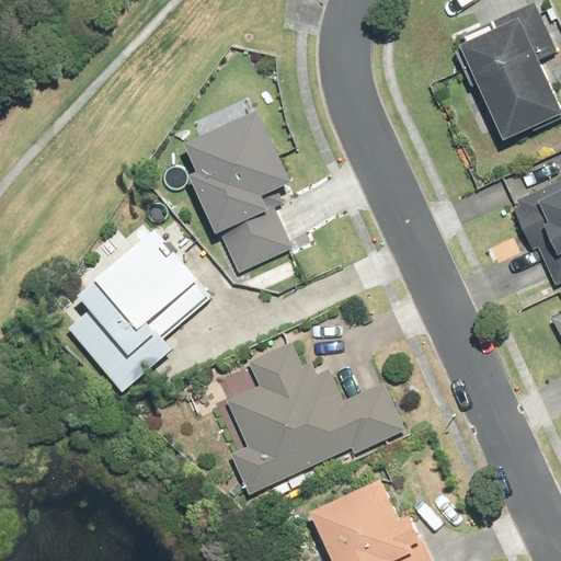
[(459,42),(503,138),(560,111),(560,105),(540,59),(558,52),(535,2),(464,34),(466,38),(459,42)]
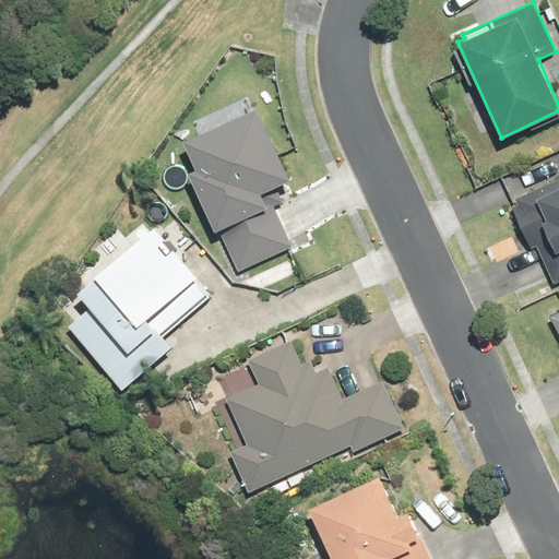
[(218,230),(237,271),(292,246),(273,205),(282,202),(274,186),(289,178),(257,108),(182,142),(194,168),(187,171),(214,233),(218,230)]
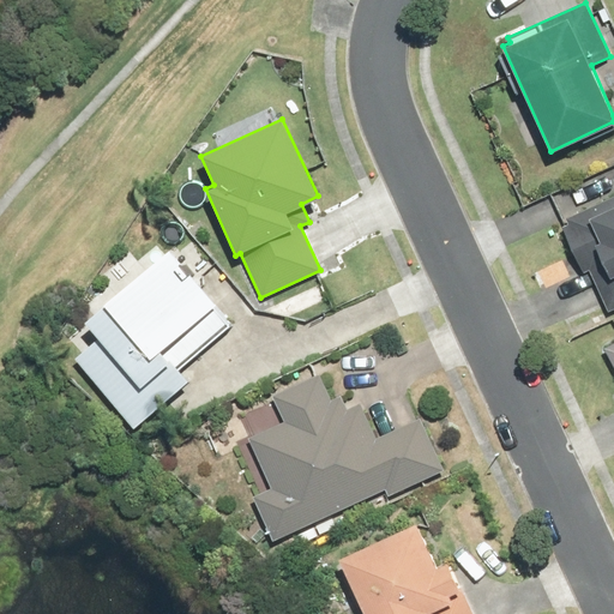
[(587,248),(613,306),(613,305),(613,194),(563,218),(565,223),(561,224),(575,253),(587,248)]
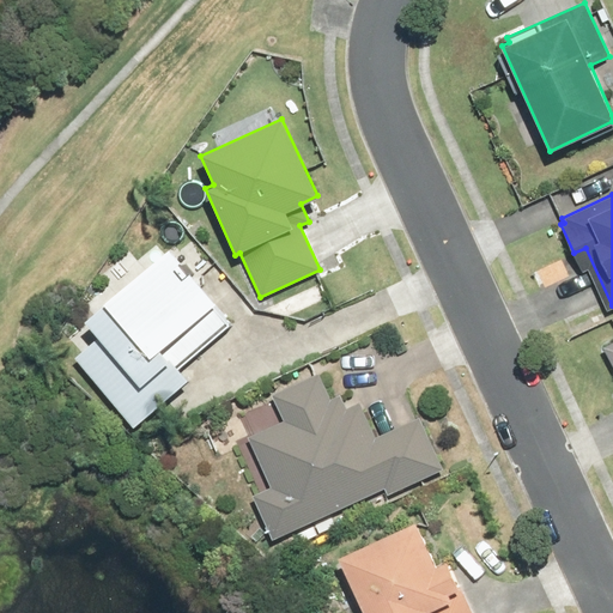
[(76,359),(133,428),(190,378),(181,368),(231,326),(213,305),(217,303),(169,247),(104,301),(107,303),(86,321),(101,338),(76,359)]
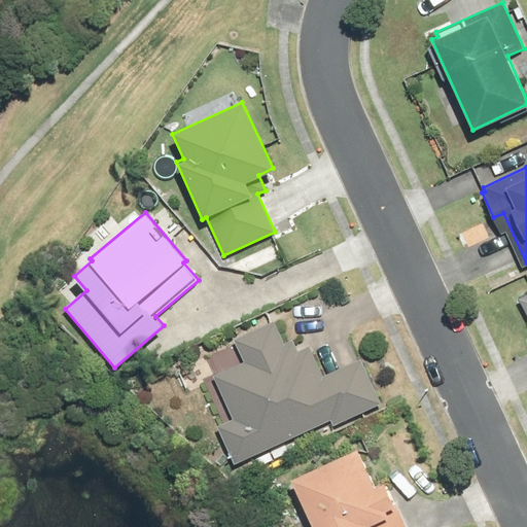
[(215,376),(235,419),(217,426),(235,463),(331,420),(335,424),(381,403),(361,359),(324,377),(309,344),(297,349),(292,338),(282,343),(273,324),(236,341),(246,362),(215,376)]
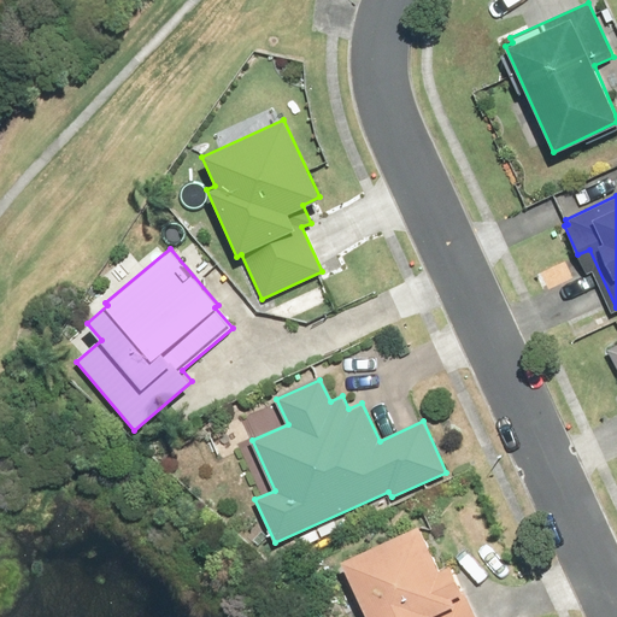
[(475,616),(448,563),(439,568),(418,526),(342,562),(368,616),(475,616)]
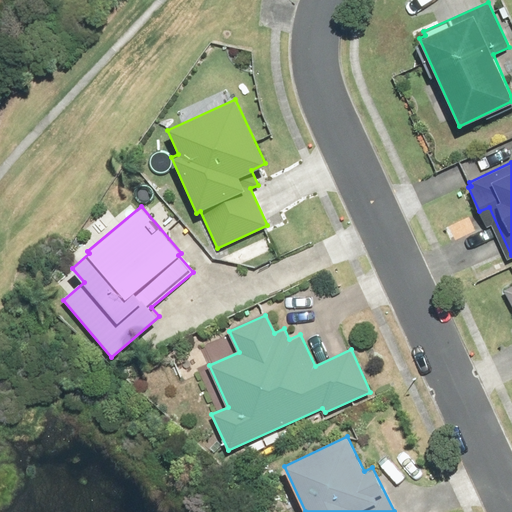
All buildings are outlined.
